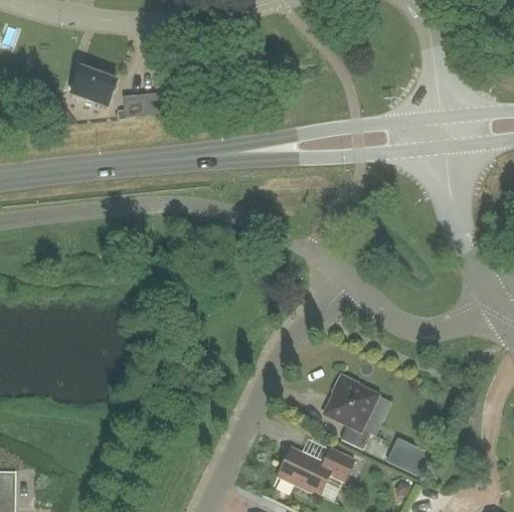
[(107,107),(118,80),(80,65),(69,92),(107,107)]
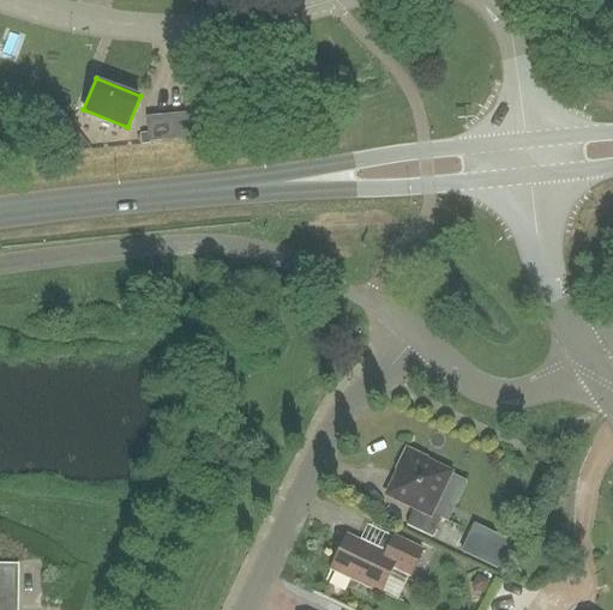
[(401,469),(389,491),(416,505),(408,523),(434,535),(443,515),(432,511),(451,470),(427,459),(428,457),(408,446),(397,467),(401,469)]
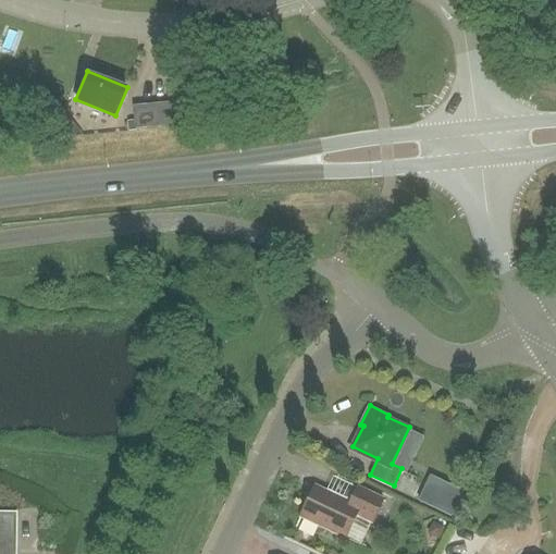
[(455,507),(460,487),(432,478),(425,500),(455,507)]
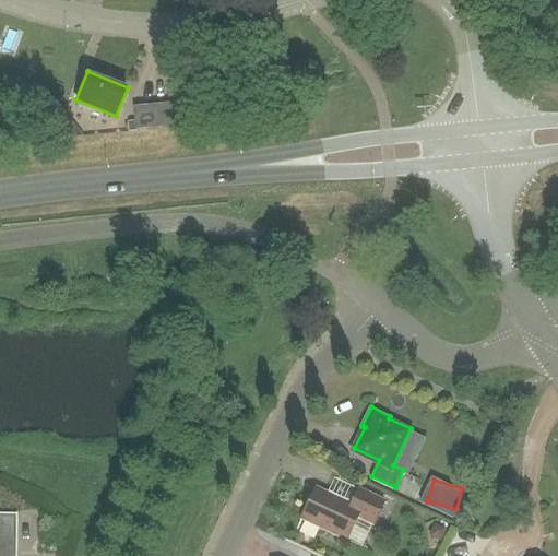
[(317,486),(303,517),(347,537),(357,518),(374,524),(386,498),(359,486),(352,503),(317,486)]
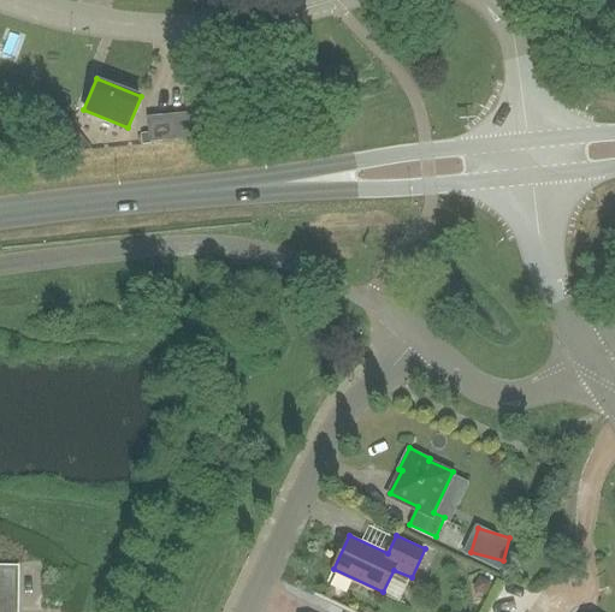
[(0,566),(0,596),(16,598),(16,608),(17,608),(18,568),(0,566)]
